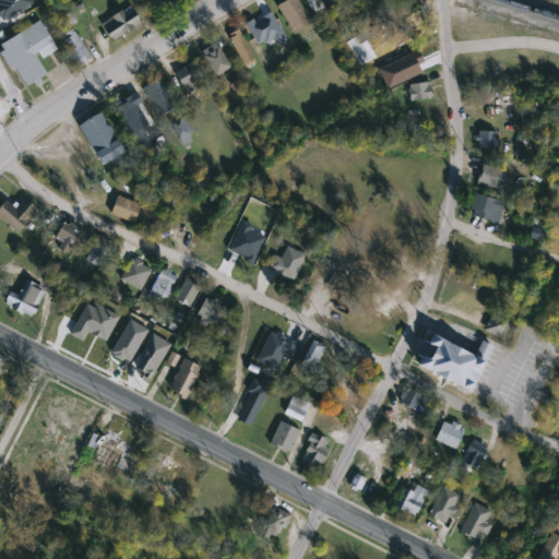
[(159,9),(155,0),(177,0),(178,1),(159,9)]
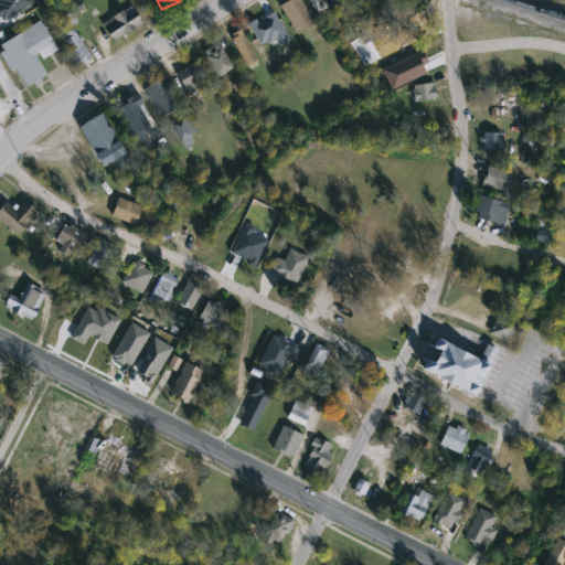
[(300,0),(316,24),(297,35),(279,7),(290,0),(300,0)]
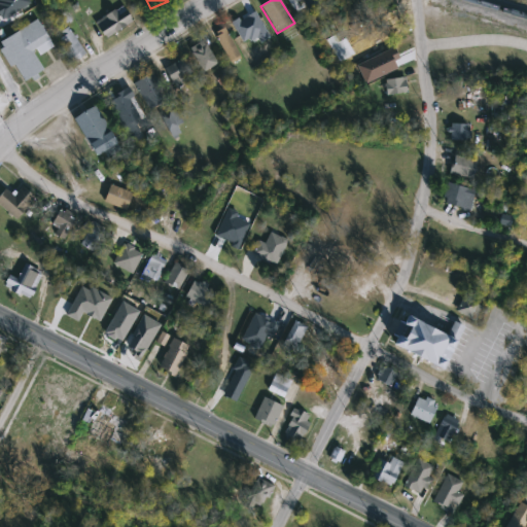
[(94,25),(121,5),(133,22),(106,41),(94,25)]
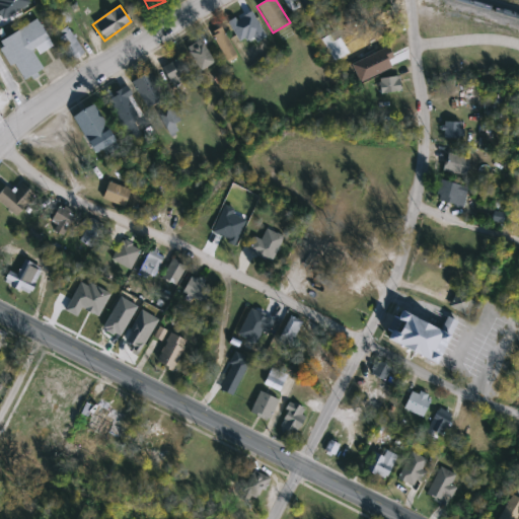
[(35,20),(0,43),(3,48),(0,49),(0,51),(10,67),(13,65),(24,82),(30,78),(32,80),(39,76),(38,73),(43,70),(30,51),(36,48),(39,51),(51,44),(35,20)]
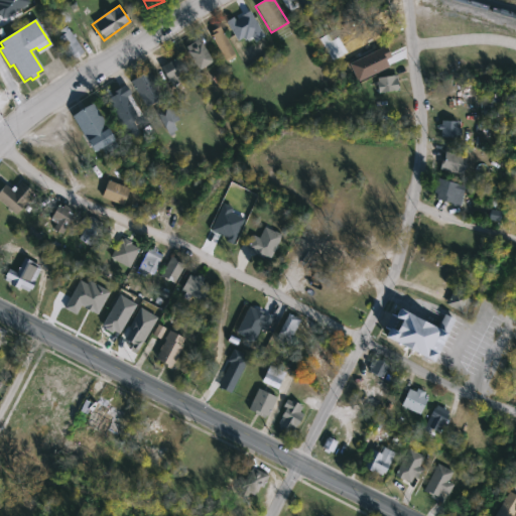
[(69,60),(54,34),(69,27),(82,54),(69,60)]
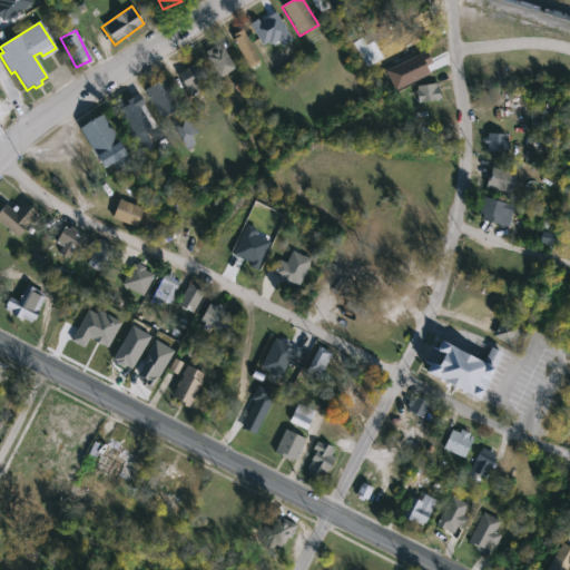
[(261,64),(249,69),(232,37),(243,30),(261,64)]
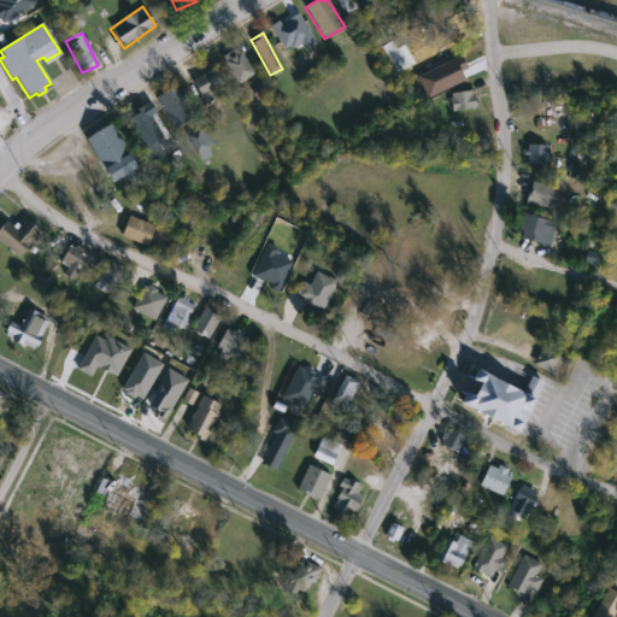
[(254,75),(238,84),(221,59),(238,48),(254,75)]
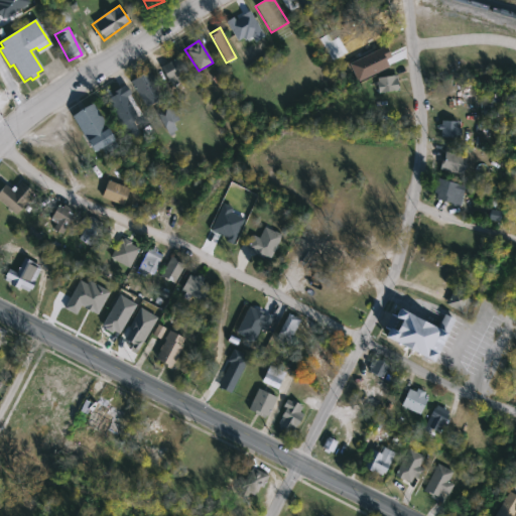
[(189,75),(171,87),(160,69),(178,57),(189,75)]
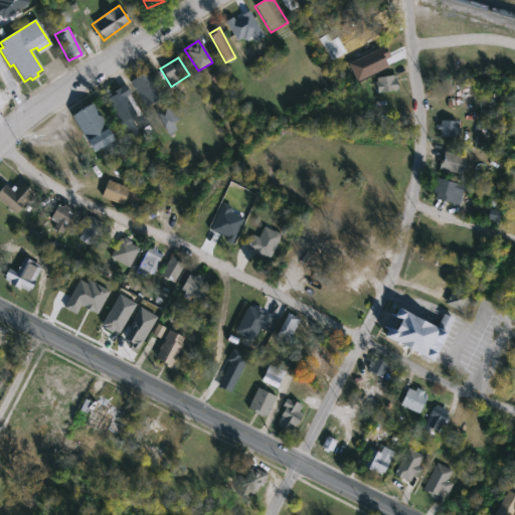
[(150,111),(131,82),(147,70),(167,98),(150,111)]
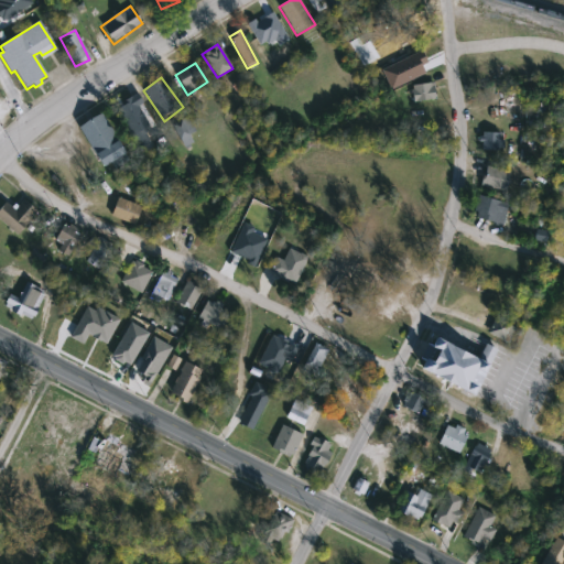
[(436,101),(412,102),(411,86),(436,84),(436,101)]
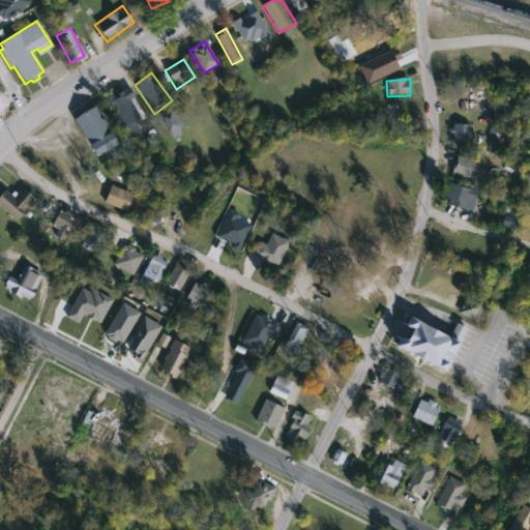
[(114,96),(131,92),(139,122),(121,126),(114,96)]
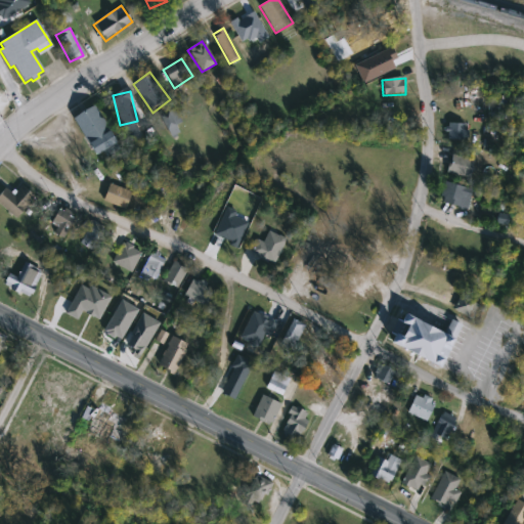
[(73,120),(94,156),(116,143),(94,107),(73,120)]
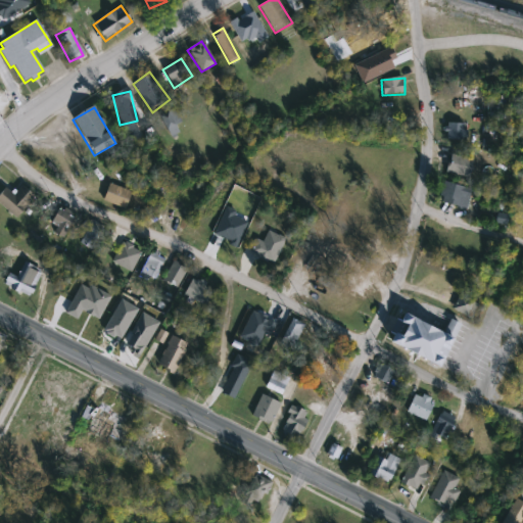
[(465,142),(446,142),(446,124),(465,124),(465,142)]
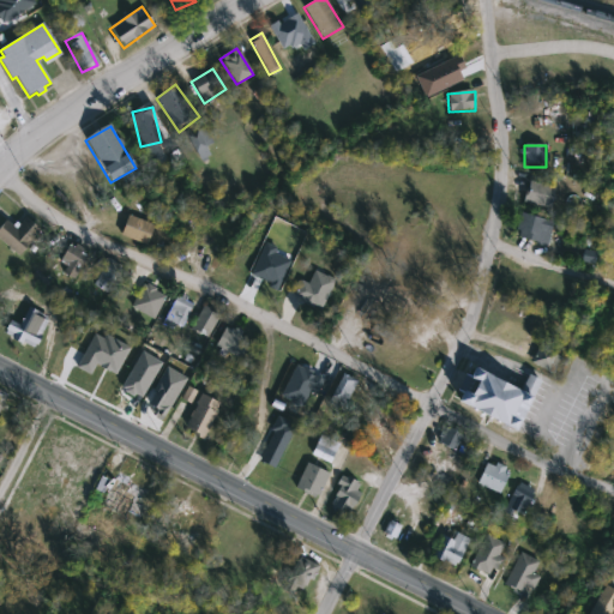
[(524,204),(528,181),(555,186),(552,209),(524,204)]
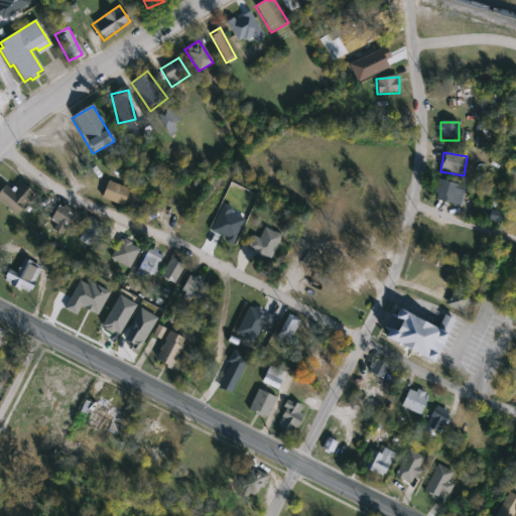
[(456,207),(433,194),(443,177),(466,190),(456,207)]
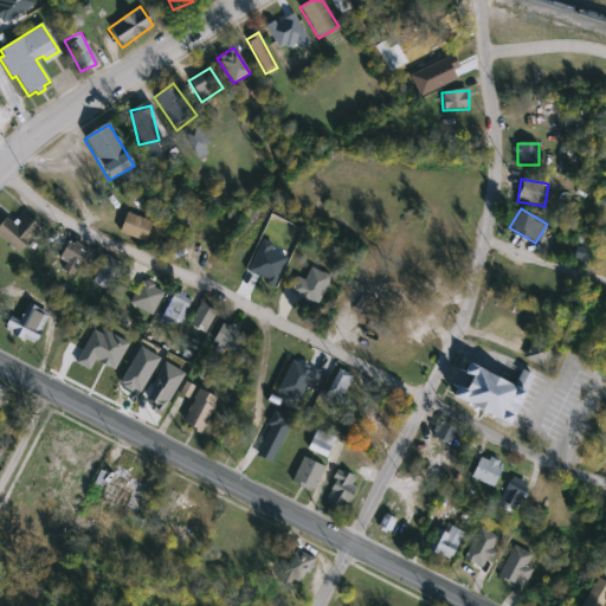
[(6,219),(0,226),(0,238),(19,255),(42,229),(26,214),(19,223),(15,219),(11,224),(6,219)]
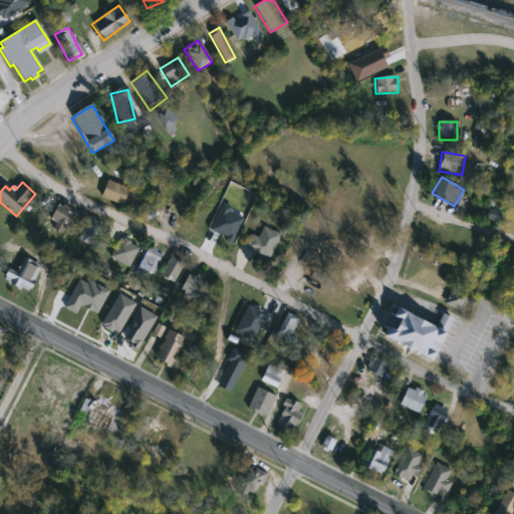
[(47,224),(60,209),(72,220),(58,235),(47,224)]
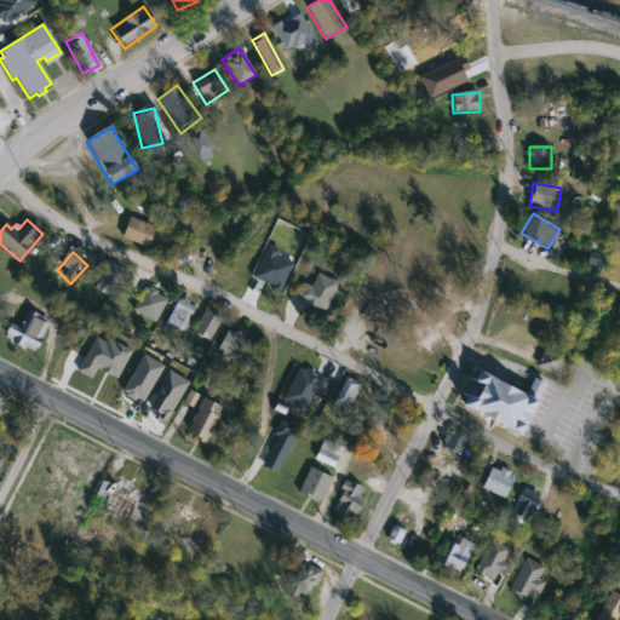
[(122,271),(104,297),(92,287),(110,262),(122,271)]
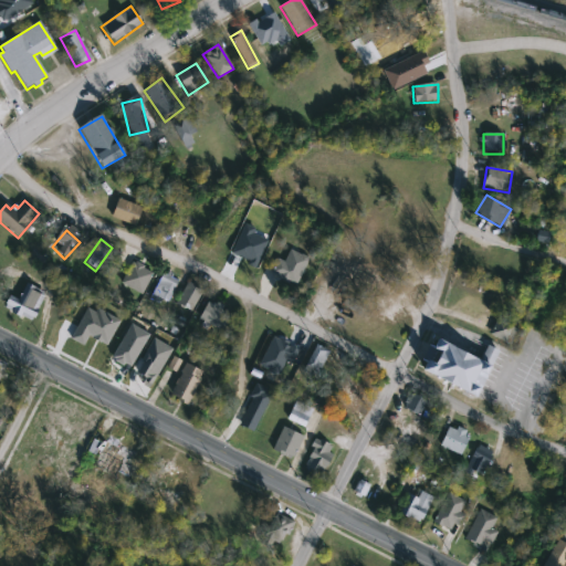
[(297,281),(279,274),(285,252),(305,259),(297,281)]
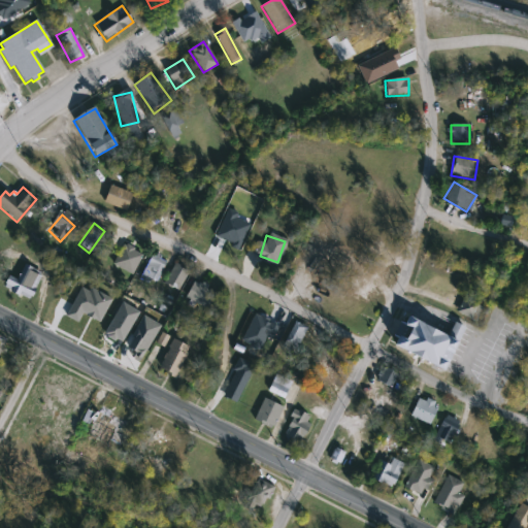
[(141,281),(150,255),(165,260),(157,286),(141,281)]
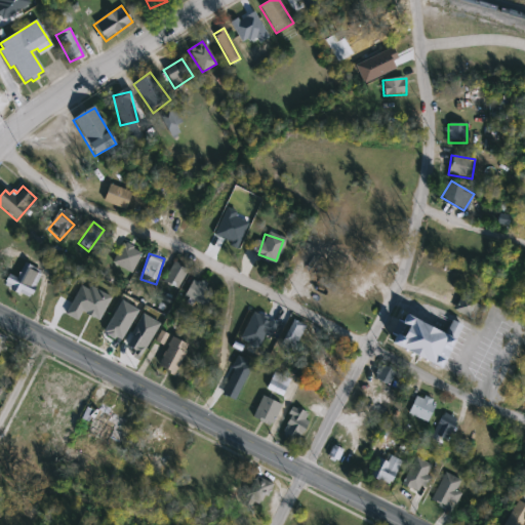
[(7,271),(2,282),(28,295),(41,269),(23,259),(15,275),(7,271)]
